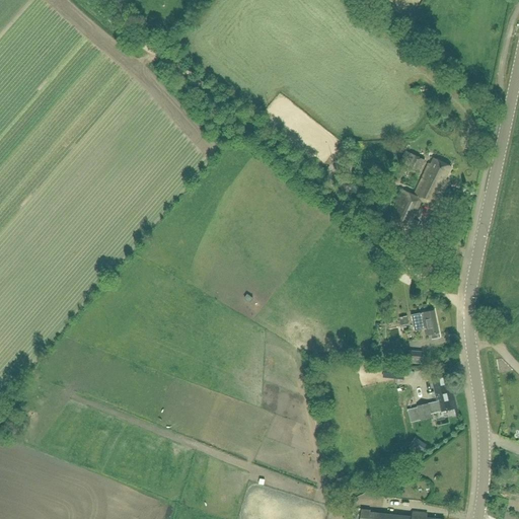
[(425,161),(412,154),(406,165),(419,172),(425,161)]
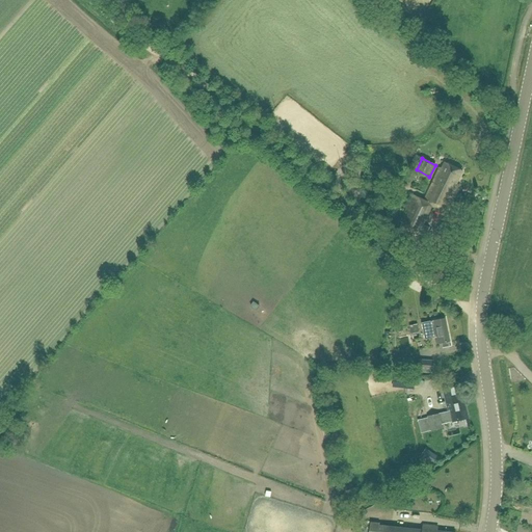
[(402,222),(398,232),(415,239),(419,231),(426,235),(430,227),(422,223),(431,204),(447,211),(456,190),(455,190),(458,184),(456,183),(462,170),(445,162),(442,168),(441,167),(425,200),(413,194),(400,221),(402,222)]
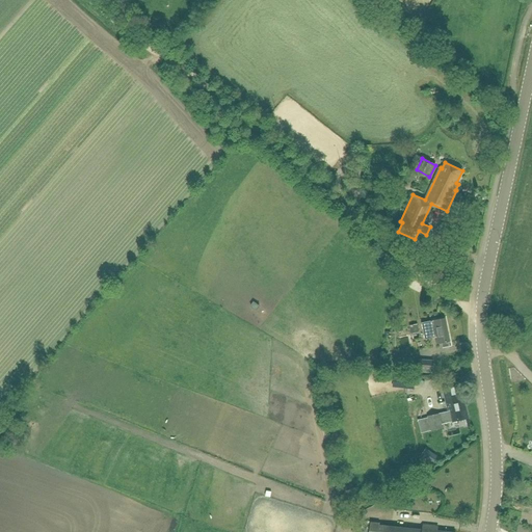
[(436,344),(442,343),(443,347),(450,346),(449,342),(450,341),(445,318),(431,321),(430,321),(422,323),(425,340),(435,338),(436,344)]
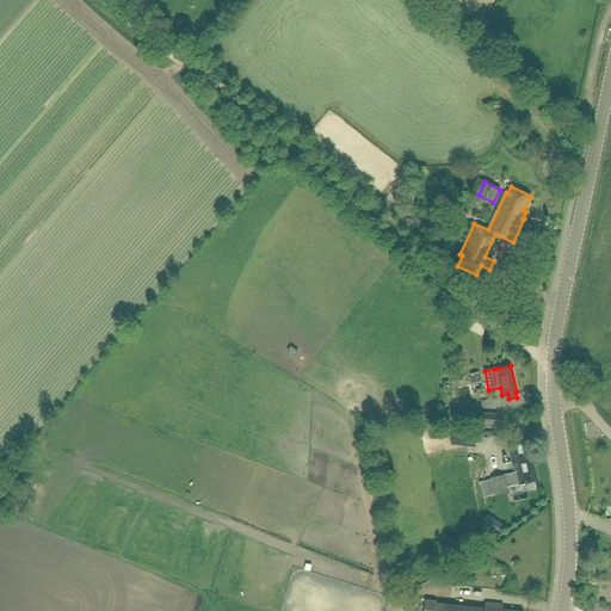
[(481,415),(480,427),(497,429),(497,417),(481,415)]
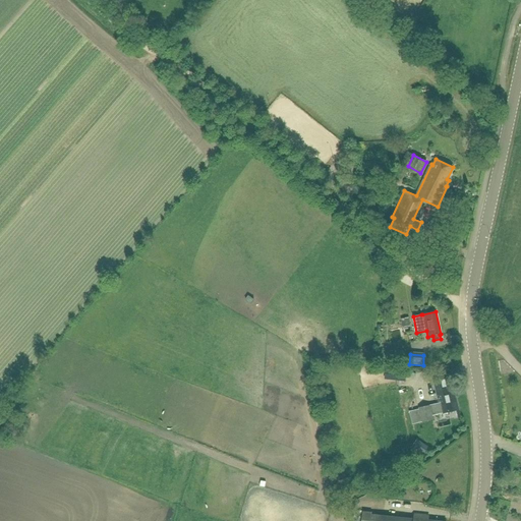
[(392,367),(391,379),(405,380),(406,368),(392,367)]
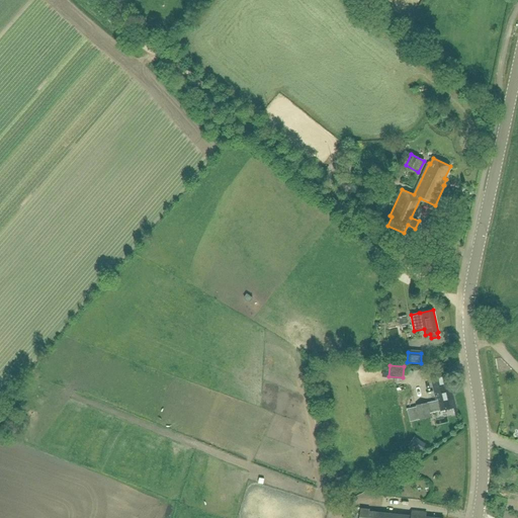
[(417,406),(420,419),(432,416),(431,412),(438,410),(439,411),(456,407),(448,374),(431,378),(436,401),(417,406)]
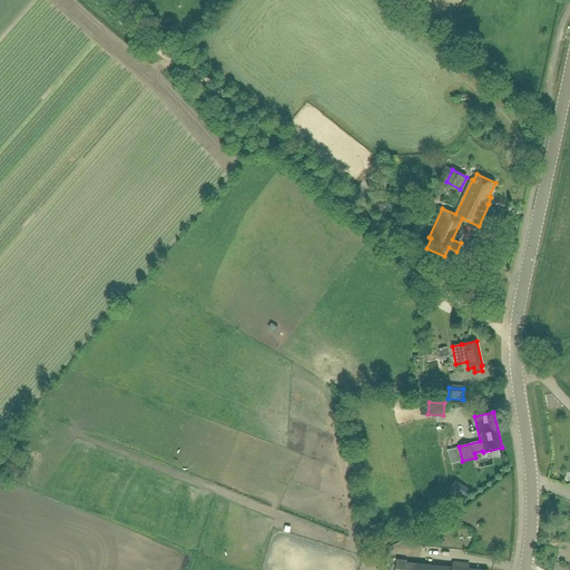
[(505,460),(512,458),(509,446),(501,449),(505,460)]
